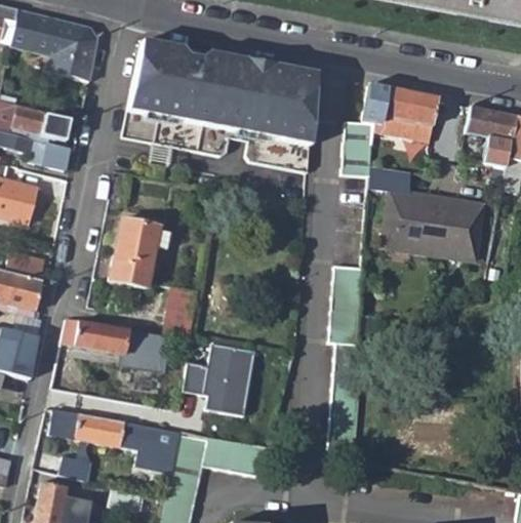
[(421,0),(516,18),(519,0),(421,0)]
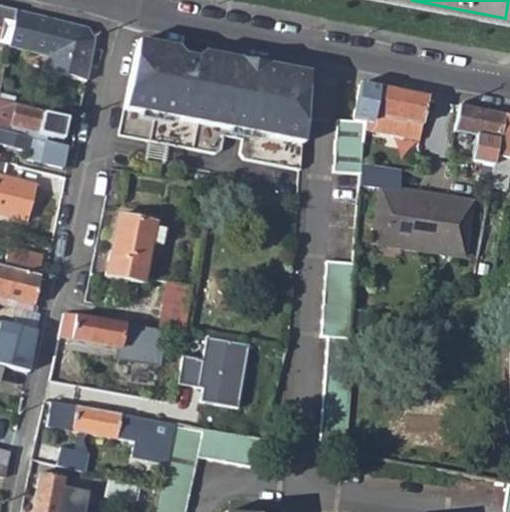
[(0,38),(12,42),(16,23),(19,10),(0,5),(0,38)]
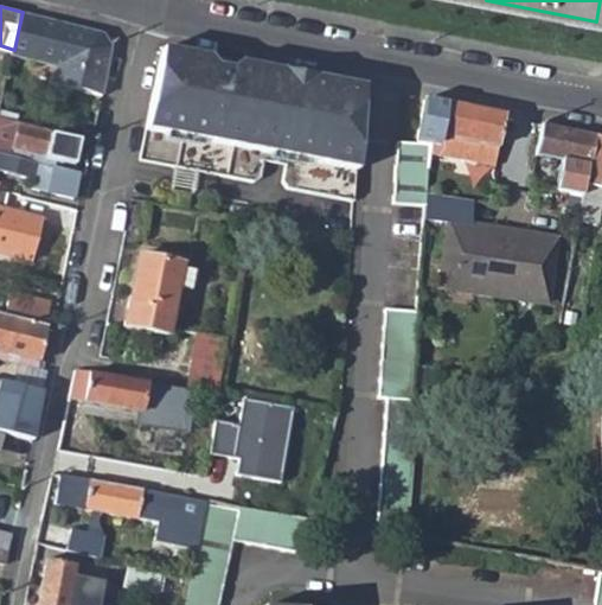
[(14,50),(12,59),(58,70),(55,84),(106,96),(115,45),(108,34),(23,12),(19,27),(14,50)]
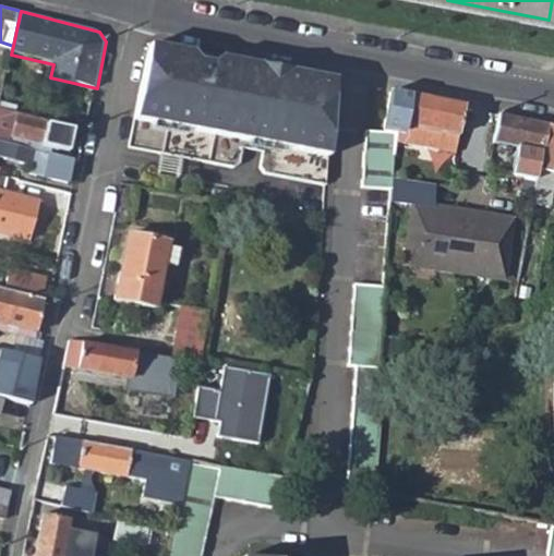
[(193,51),(153,45),(132,147),(240,166),(244,148),(264,150),(262,169),(327,183),(335,81),(220,58),(214,62),(200,60),(193,51)]
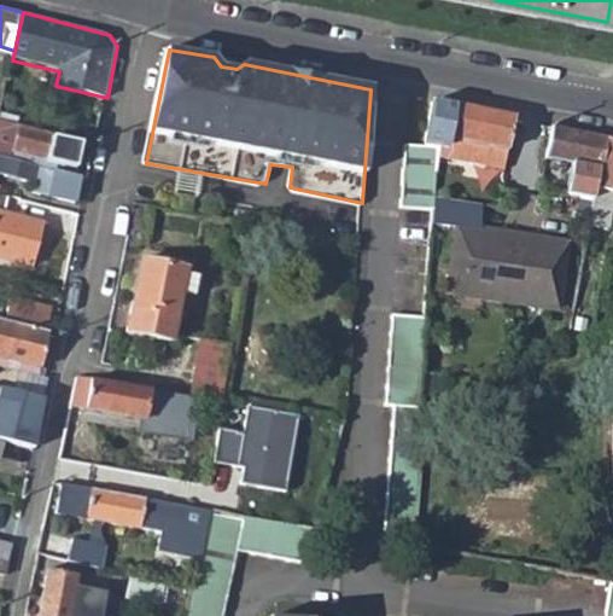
[(437,99),(427,141),(443,145),(443,135),(447,102),(437,99)]
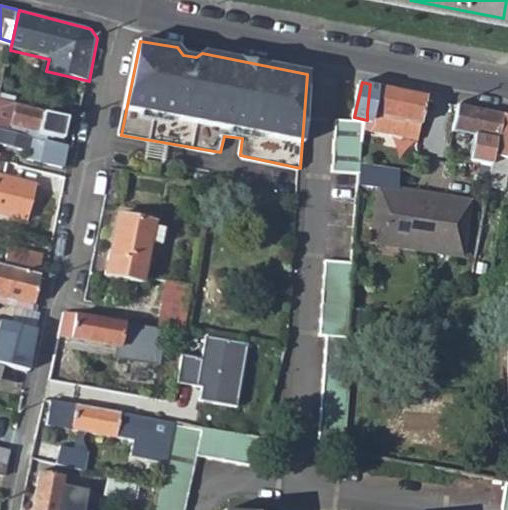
[(370,84),(367,112),(373,113),(370,128),(421,138),(429,95),(370,84)]
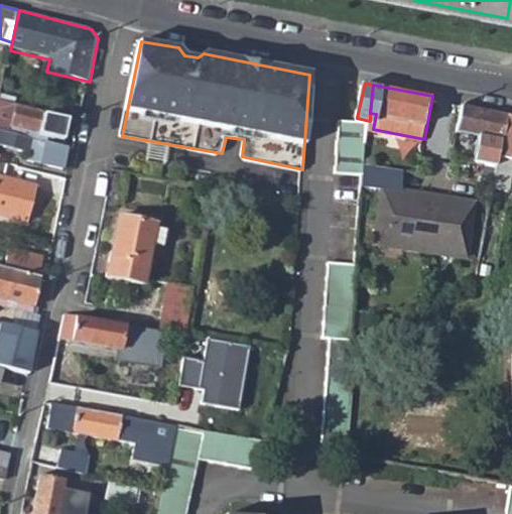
[(0,97),(0,109),(15,113),(13,126),(67,137),(70,119),(47,113),(47,109),(0,97)]
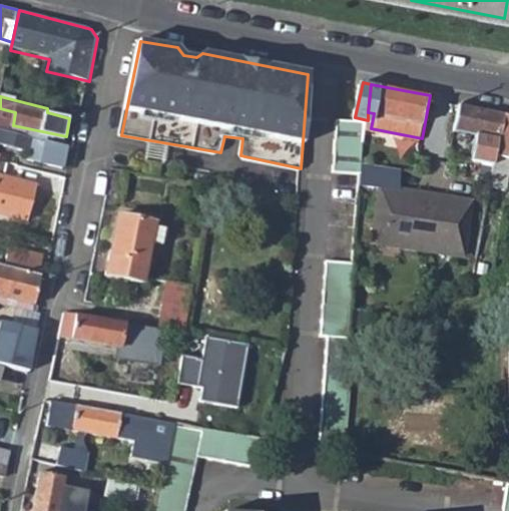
[(462,104),(457,128),(478,133),(474,158),(480,159),(496,162),(506,113),(462,104)]
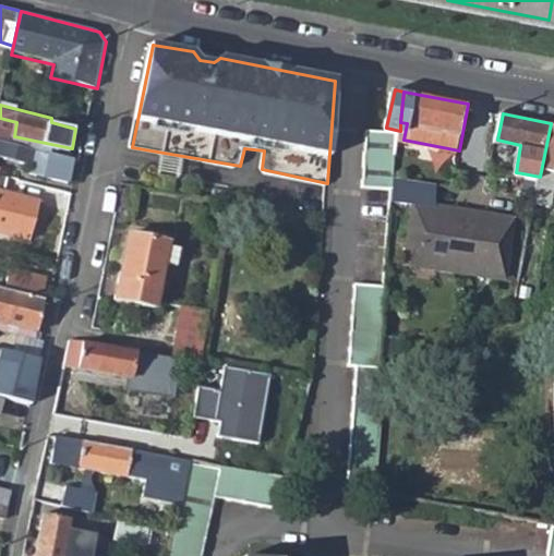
[(0,118),(0,140),(43,150),(45,144),(14,136),(16,122),(0,118)]
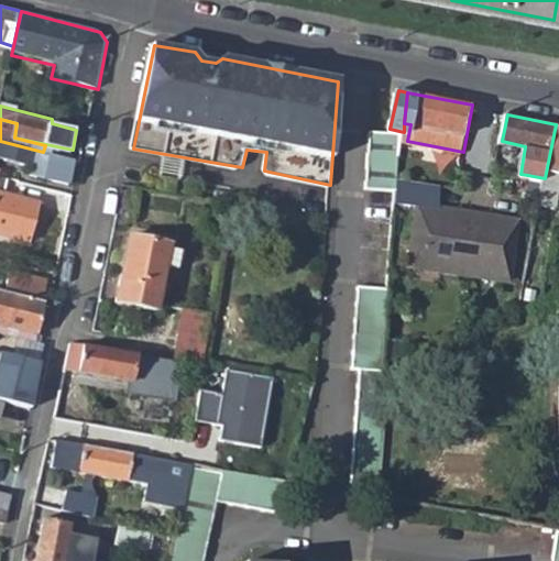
[(545,185),(541,202),(557,207),(558,200),(558,124),(556,124),(545,178),(545,185)]
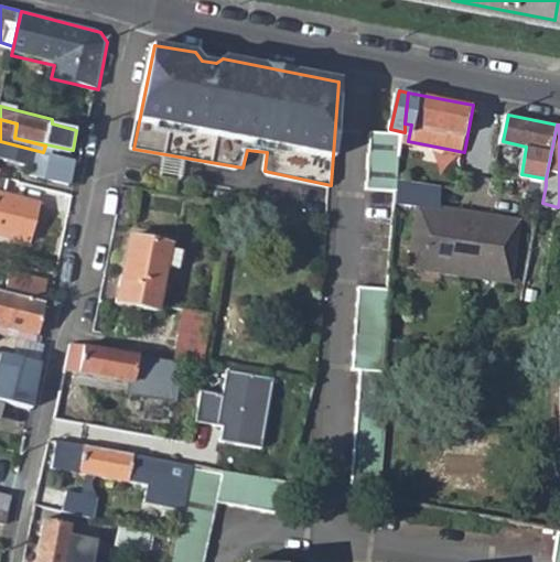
[(372,130),(367,190),(399,193),(399,182),(404,140),(405,132),(390,129),(388,132),(372,130)]
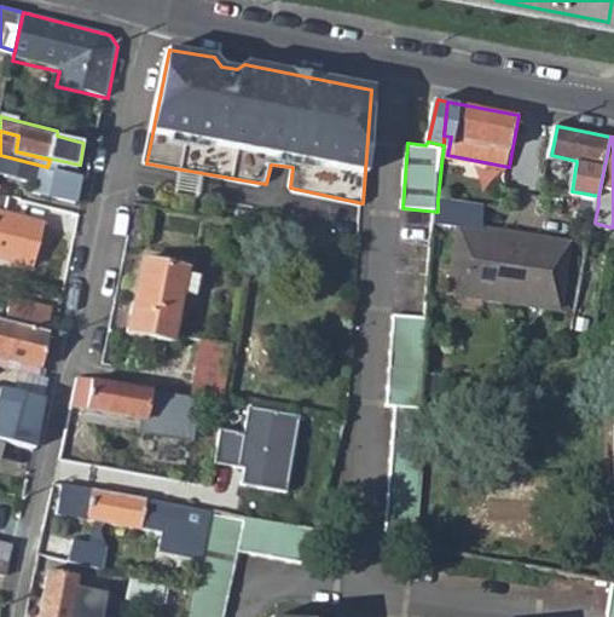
[(0,171),(38,180),(36,190),(80,201),(86,177),(47,167),(0,155),(0,171)]
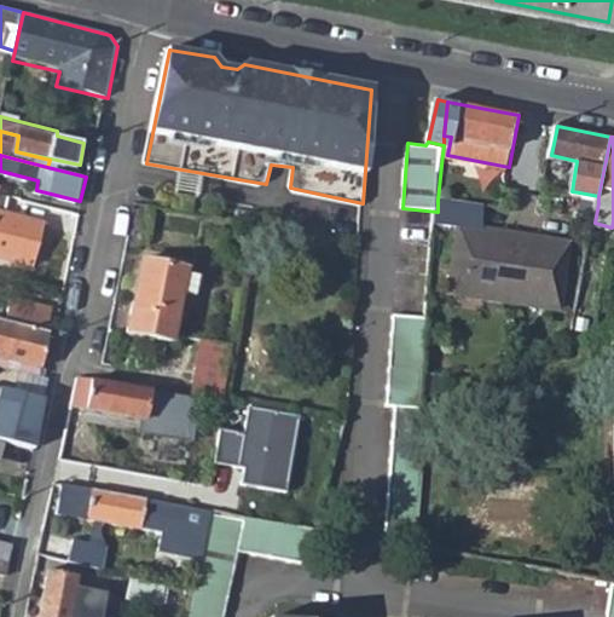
[(177,188),(174,205),(196,208),(200,191),(177,188)]
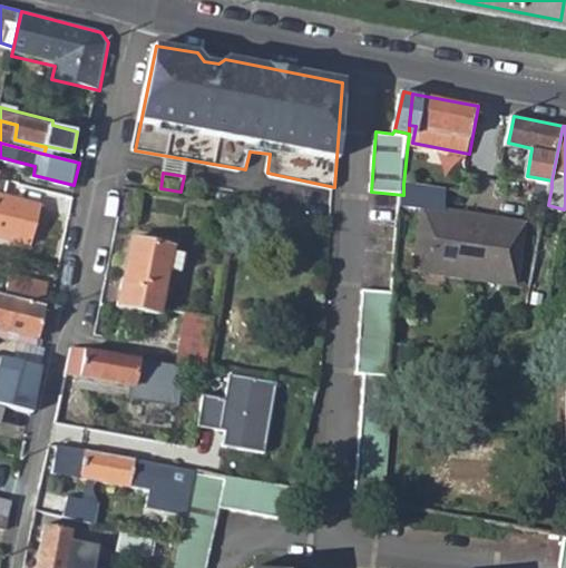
[(0,236),(35,245),(44,205),(10,196),(13,182),(0,177),(0,236)]
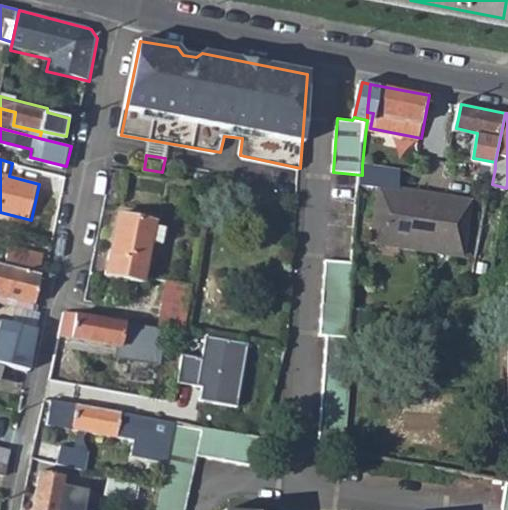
[(479,159),(478,164),(495,168),(495,162),(479,159)]
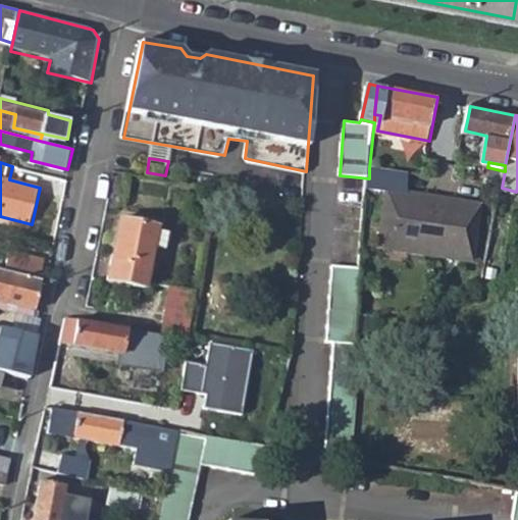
[(390,193),(382,247),(474,259),(482,204),(409,194),(412,173),(369,168),(369,178),(367,190),(390,193)]
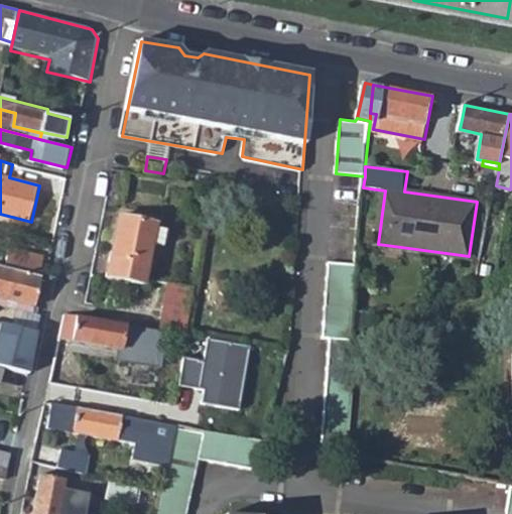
[(119,218),(108,276),(146,284),(158,225),(119,218)]
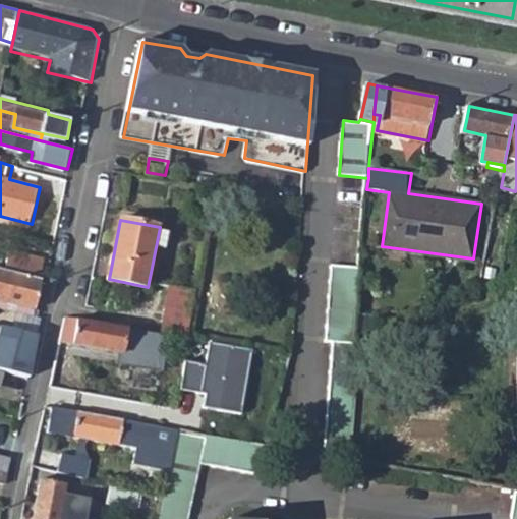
[(9,251),(5,270),(39,279),(43,258),(9,251)]
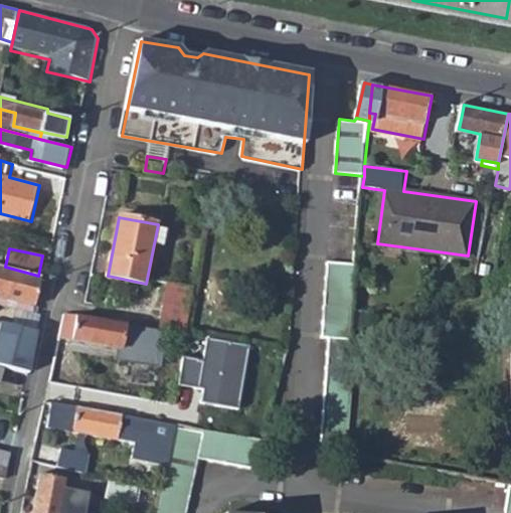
[(328,264),(326,279),(355,282),(356,267),(328,264)]
